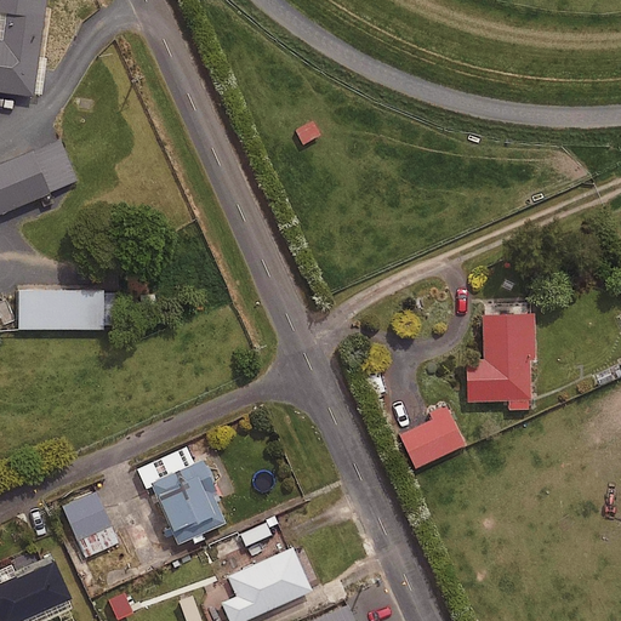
[(44,0),(0,0),(0,90),(36,95),(41,55),(38,53),(44,0)]
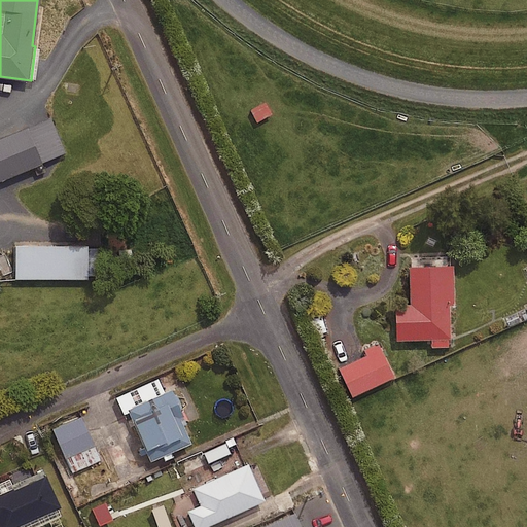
[(265,98),(248,107),(256,121),(273,113),(265,98)]
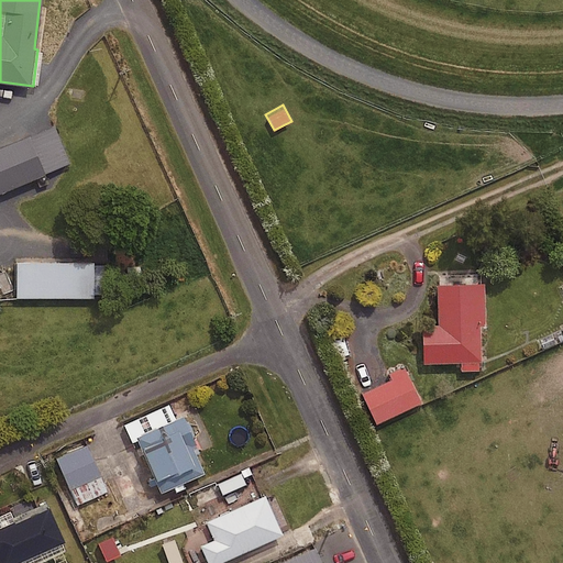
[(0,189),(67,162),(52,125),(0,146),(0,189)]
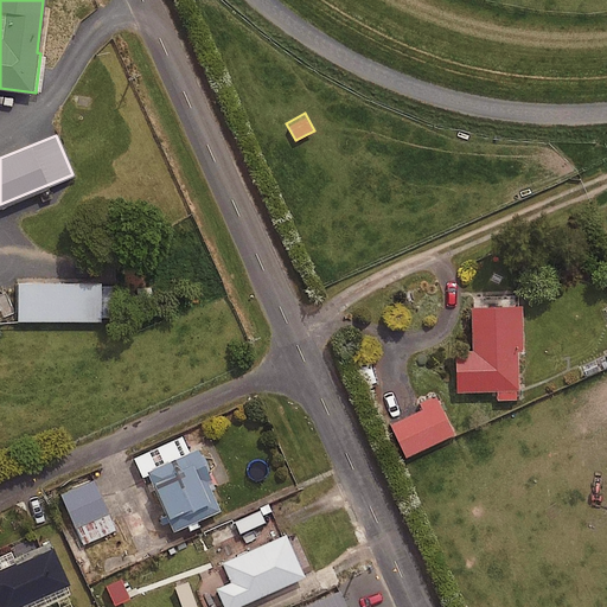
[(103,280),(17,280),(17,319),(103,319),(103,280)]
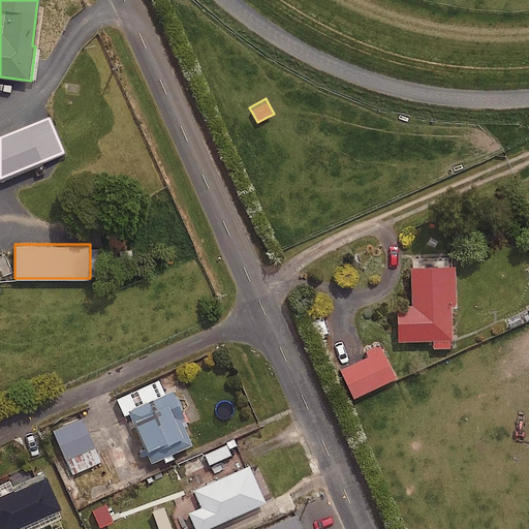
[(453,263),(409,265),(410,306),(395,306),(396,339),(432,338),(432,347),(450,346),(449,305),(454,305),(453,263)]
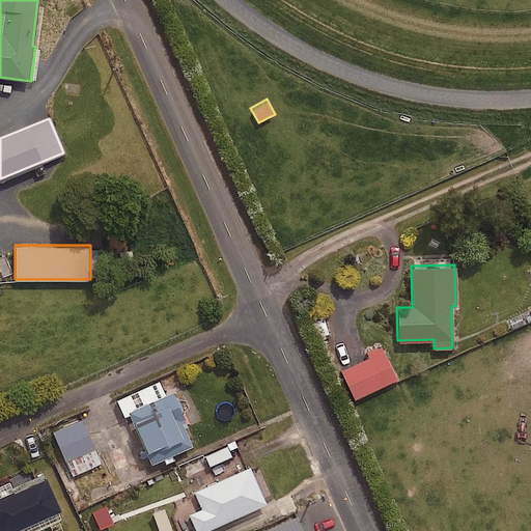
[(367,356),(340,368),(354,398),(396,379),(380,343),(364,351),(367,356)]
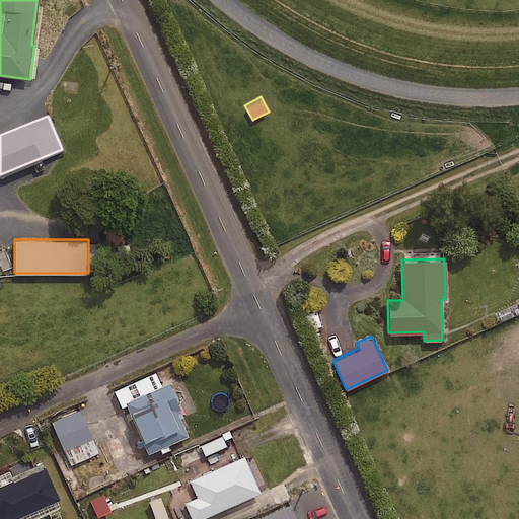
[(168,444),(188,437),(179,419),(183,417),(169,381),(160,385),(154,371),(135,379),(141,393),(124,400),(147,454),(157,449),(160,454),(170,450),(168,444)]
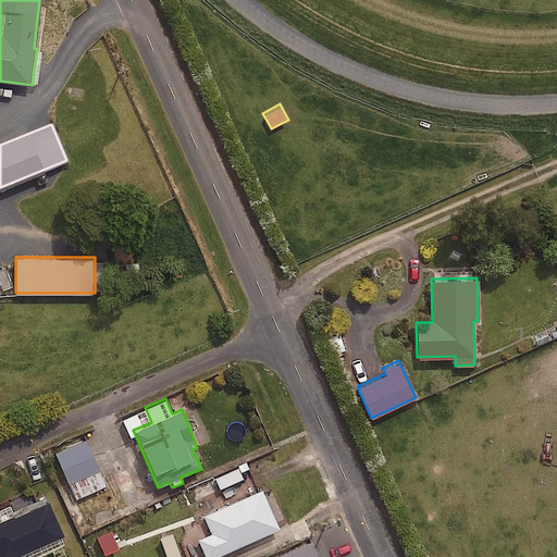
[(106,469),(99,472),(93,457),(98,454),(90,435),(54,453),(75,498),(111,482),(106,469)]
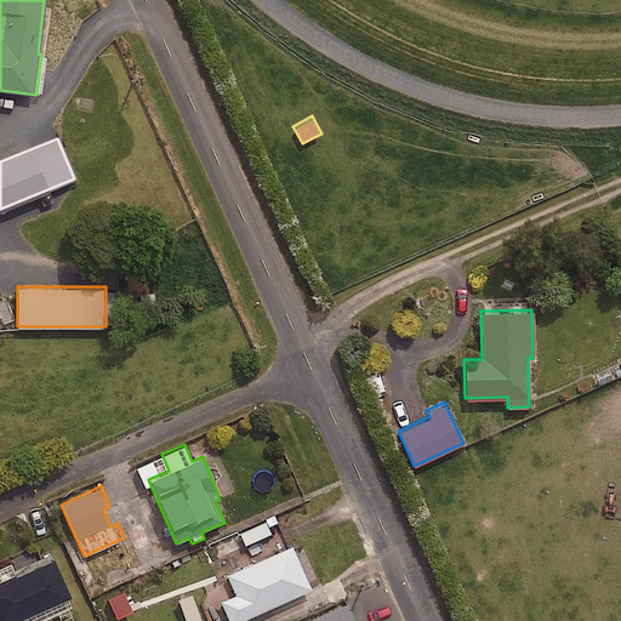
[(234,620),(309,588),(290,546),(226,574),(235,594),(220,600),(228,620),(234,620)]
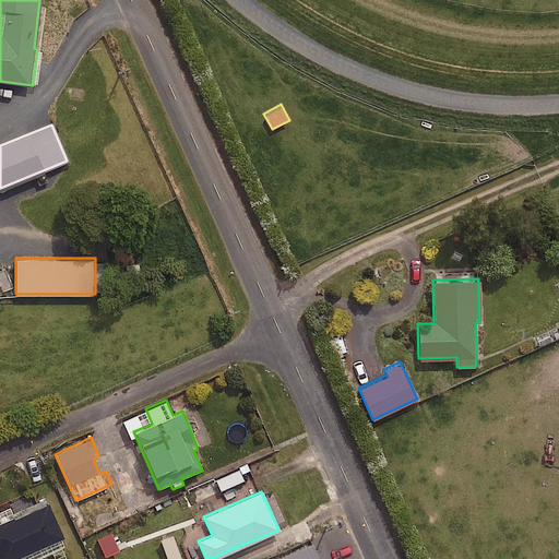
[(2,520),(0,515),(0,558),(33,558),(64,547),(46,502),(2,520)]
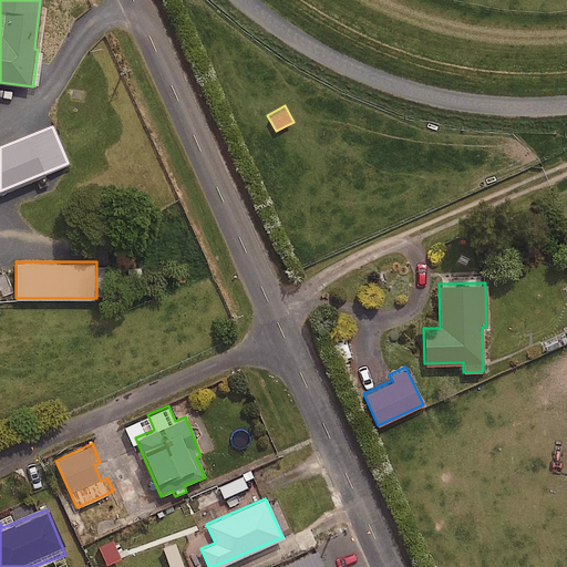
[(119,556),(112,539),(96,545),(104,563),(119,556)]
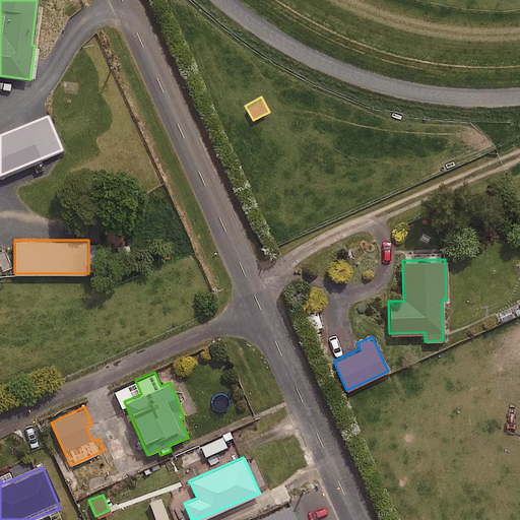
[(297,519),(290,506),(258,519),(297,519)]
